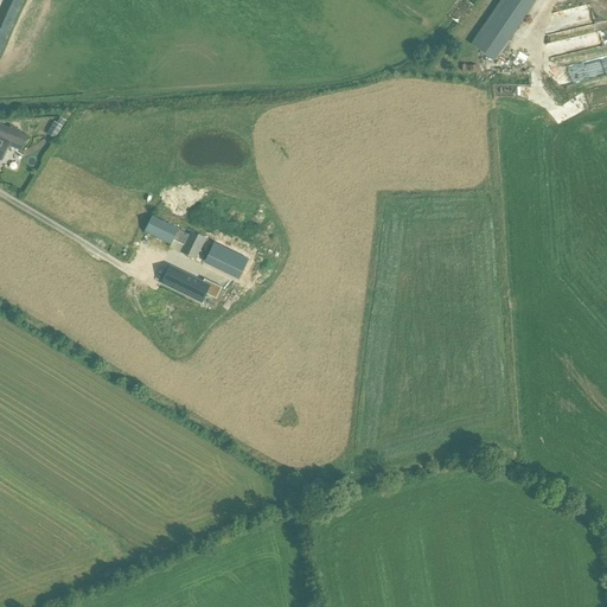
[(592,4),(581,5),(585,19),(595,17),(592,4)]
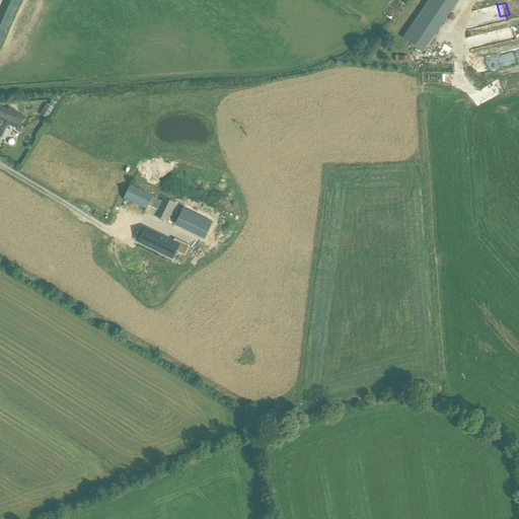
[(418,40),(422,34),(410,24),(405,29),(418,40)]
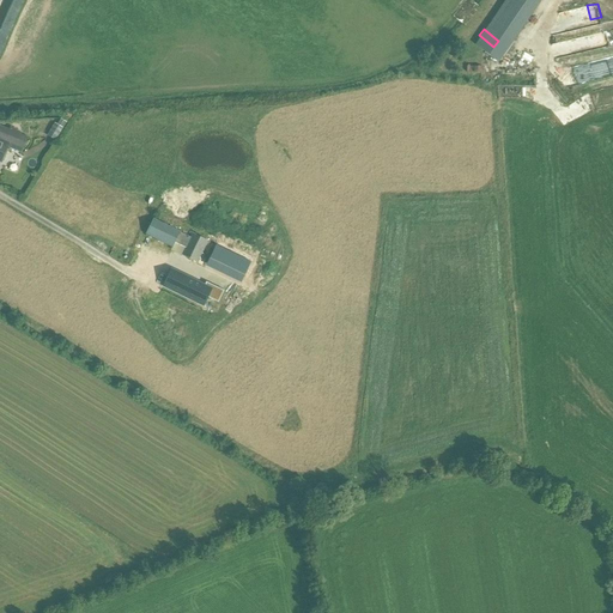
[(460,71),(477,71),(478,53),(461,53),(460,71)]
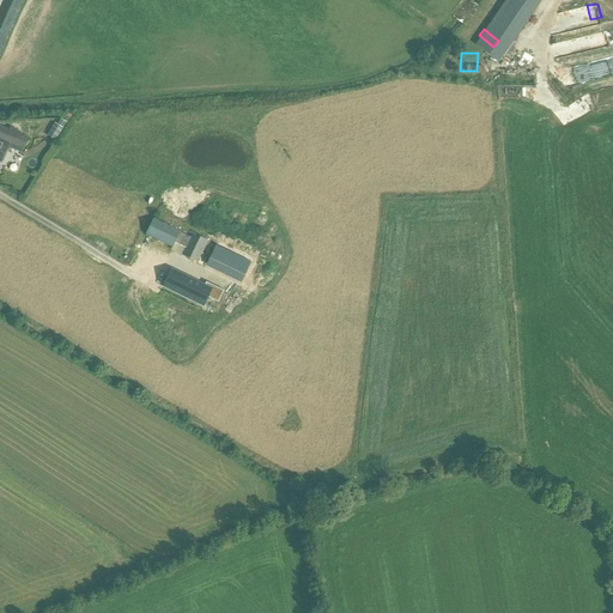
[(55,141),(67,122),(61,119),(58,125),(55,123),(47,137),(55,141)]
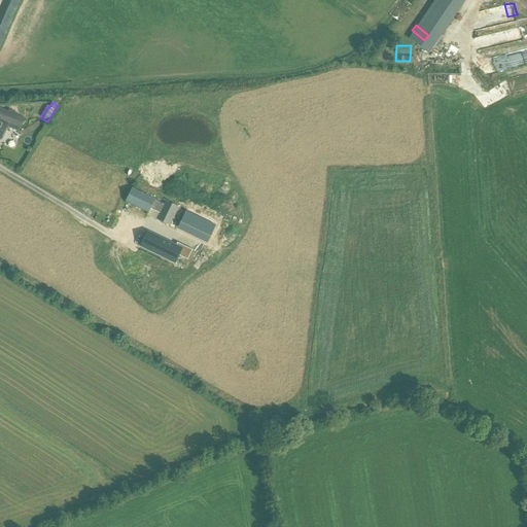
[(19,130),(24,118),(13,114),(14,112),(9,110),(8,112),(0,108),(0,139),(6,125),(19,130)]
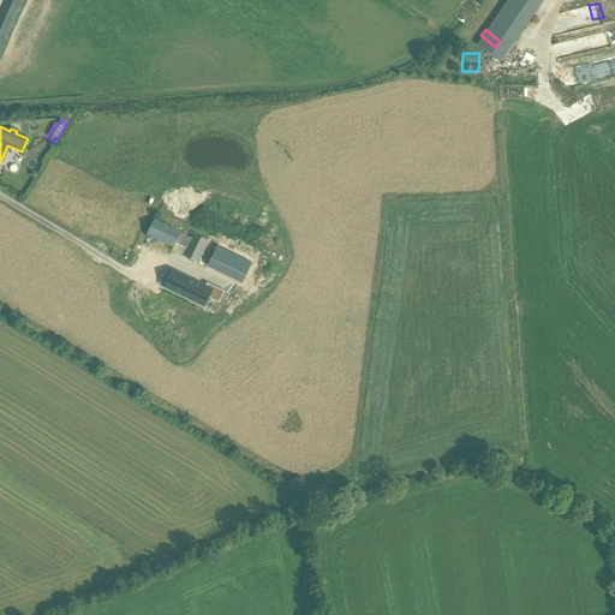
[(172,238),(175,233),(154,218),(142,234),(167,252),(173,243),(177,245),(179,244),(172,238)]
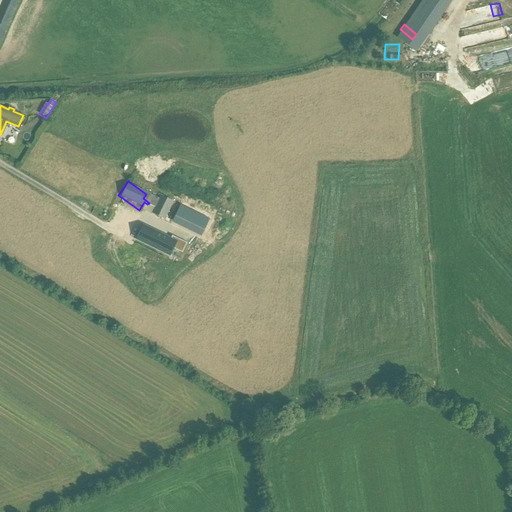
[(159,199),(152,213),(165,219),(173,202),(160,195),(159,199)]
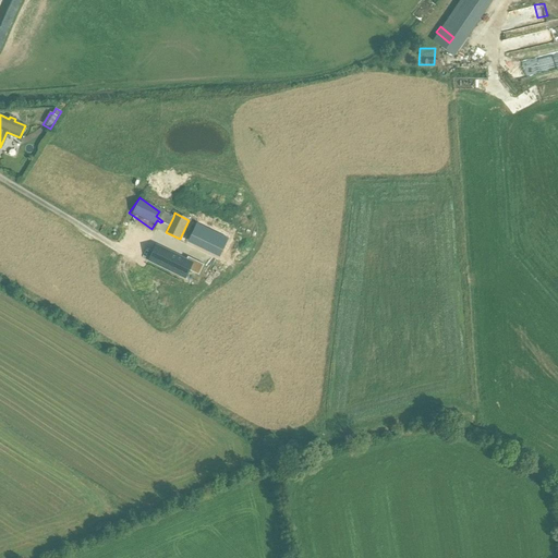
[(198,251),(207,221),(193,217),(184,247),(198,251)]
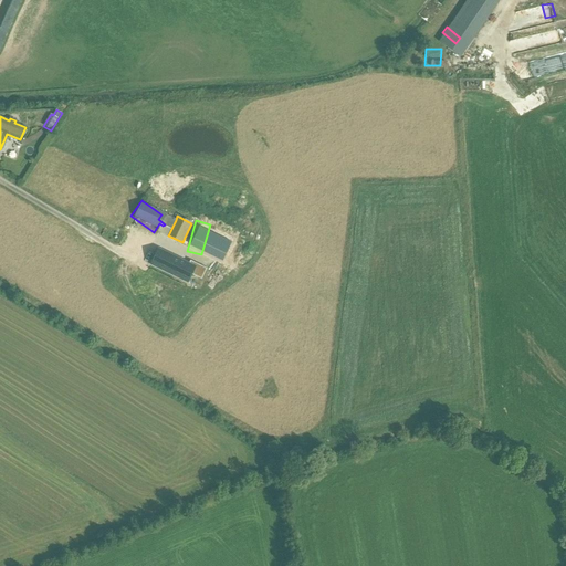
[(223,239),(216,234),(206,253),(215,258),(223,239)]
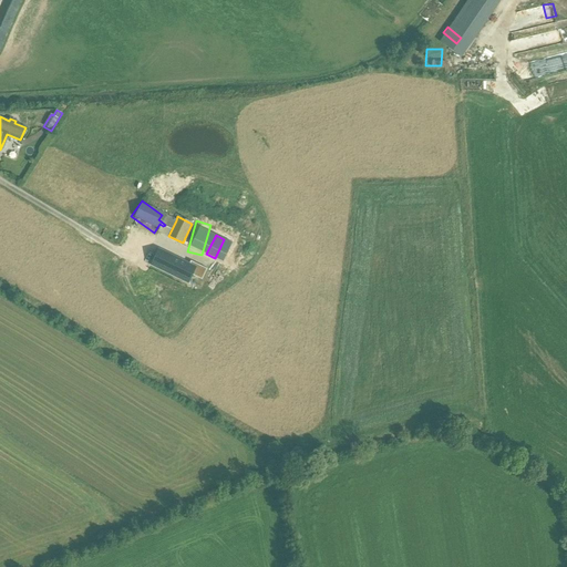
[(207,269),(195,264),(194,267),(188,265),(165,254),(158,268),(187,282),(191,275),(202,280),(207,269)]
